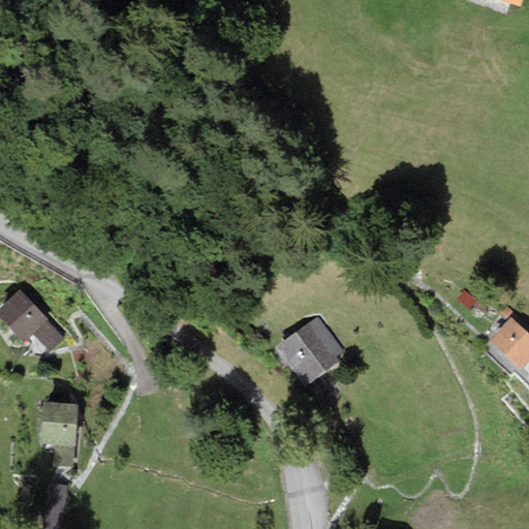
[(20,290),(0,309),(0,318),(24,343),(32,335),(51,353),(66,339),(20,290)]
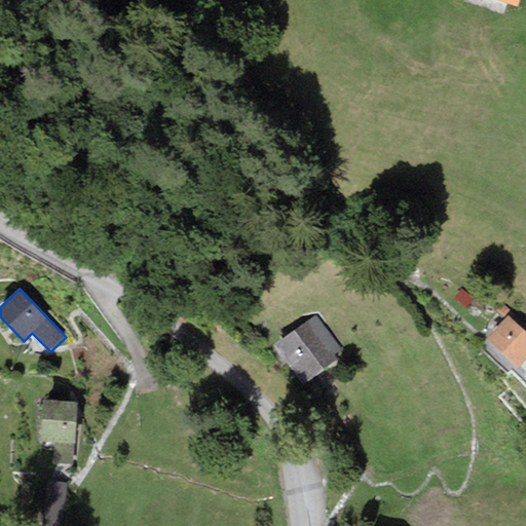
[(315,314),(273,345),(304,385),(345,354),(315,314)]
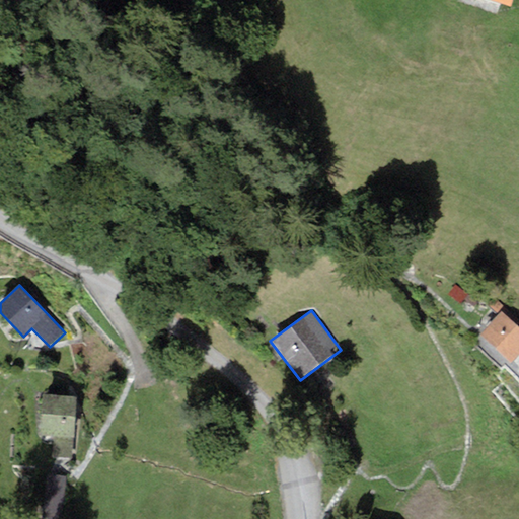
[(518,328),(502,313),(480,336),(510,363),(518,353),(518,328)]
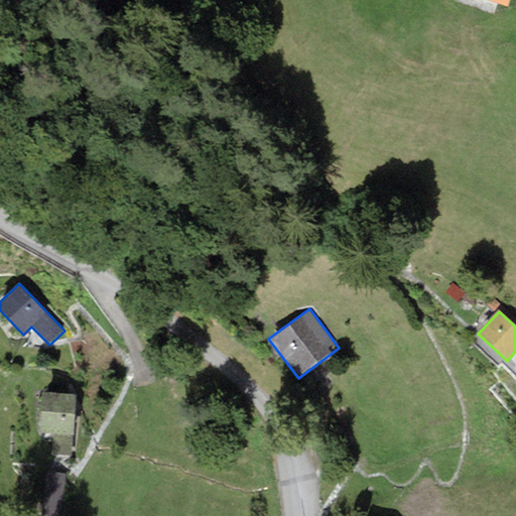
[(78,395),(42,392),(38,433),(53,435),(51,455),(72,457),(78,395)]
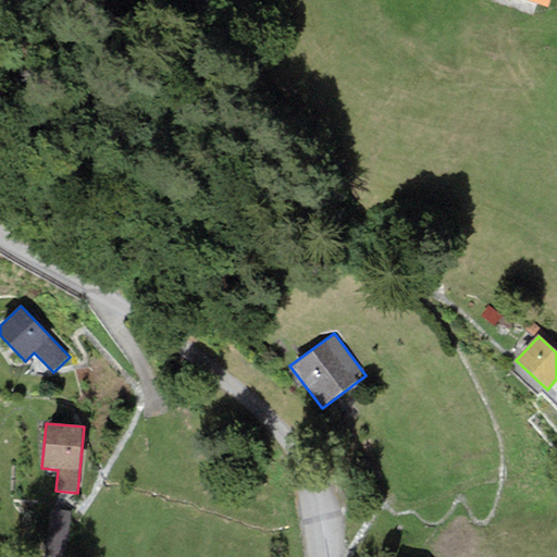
[(65,556),(72,511),(31,506),(24,555),(40,556),(65,556)]
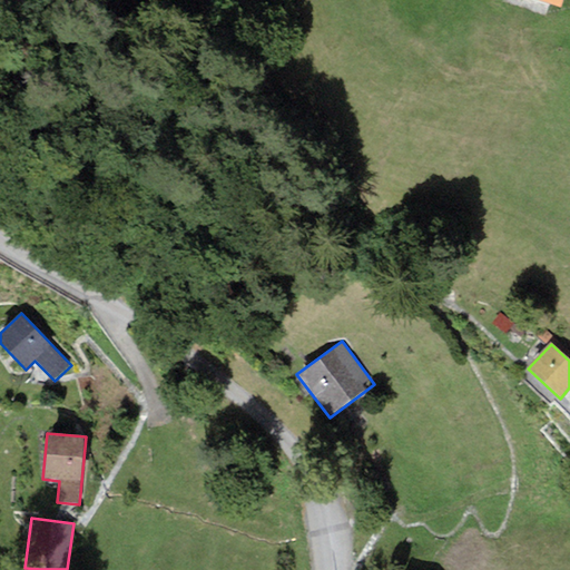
All buildings are outlined.
